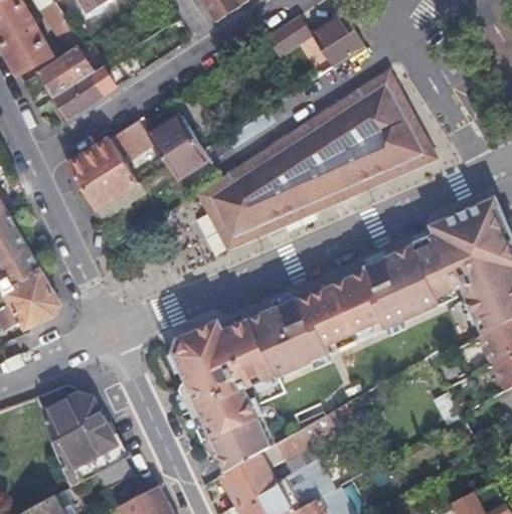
[(0,42),(18,75),(53,56),(21,0),(0,0),(0,42)]
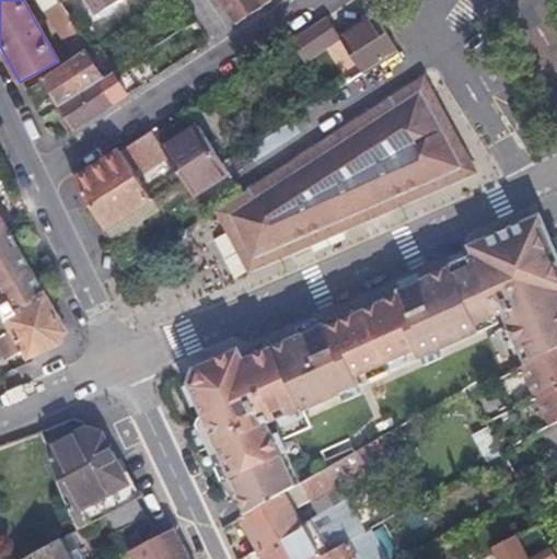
[(35,0),(43,11),(56,2),(55,0),(35,0)]
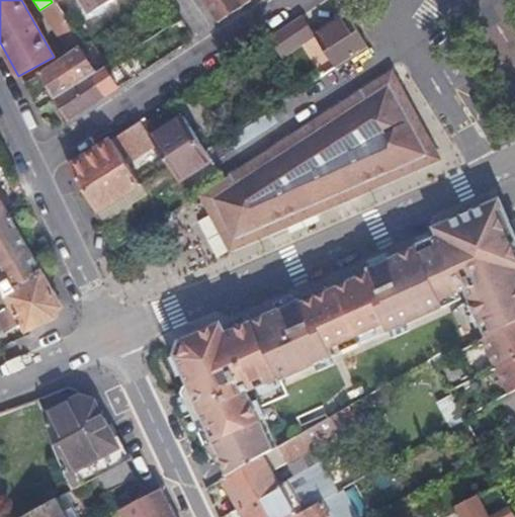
[(78,0),(88,15),(110,0),(78,0)]
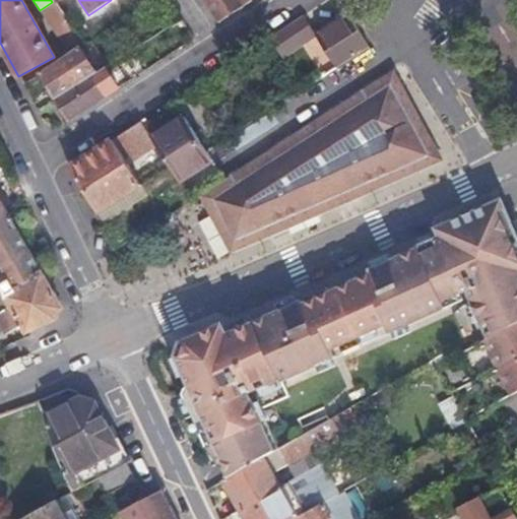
[(203,0),(217,22),(242,6),(238,0),(203,0)]
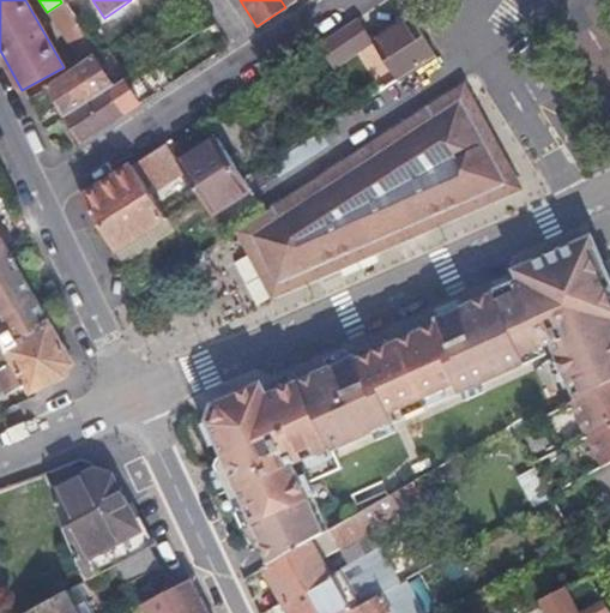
[(47,12),(80,64),(92,55),(96,53),(61,2),(47,12)]
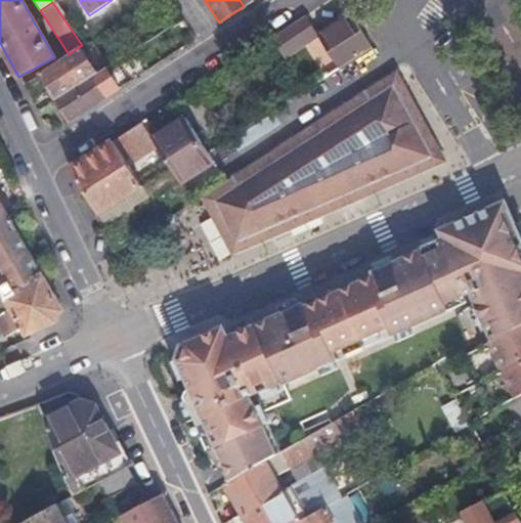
[(338,68),(370,47),(348,13),(317,36),(338,68)]
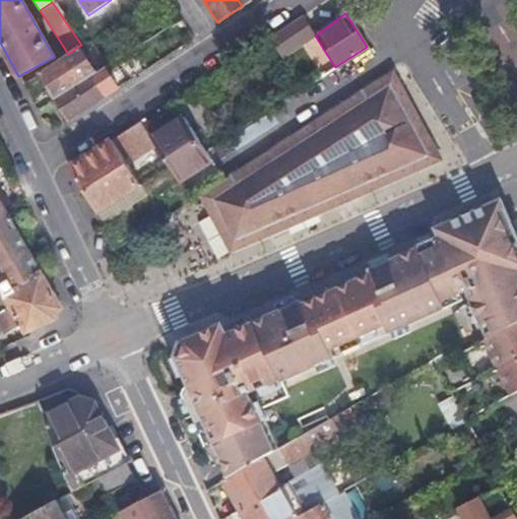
[(281,58),(315,36),(301,14),(267,38),(281,58)]
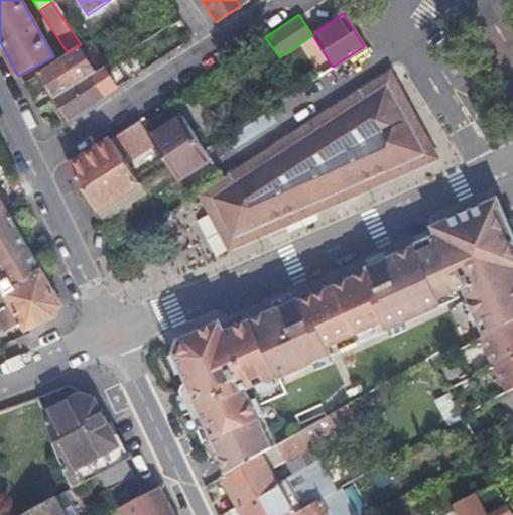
[(95,72),(78,46),(68,53),(39,72),(47,86),(55,98),(95,72)]
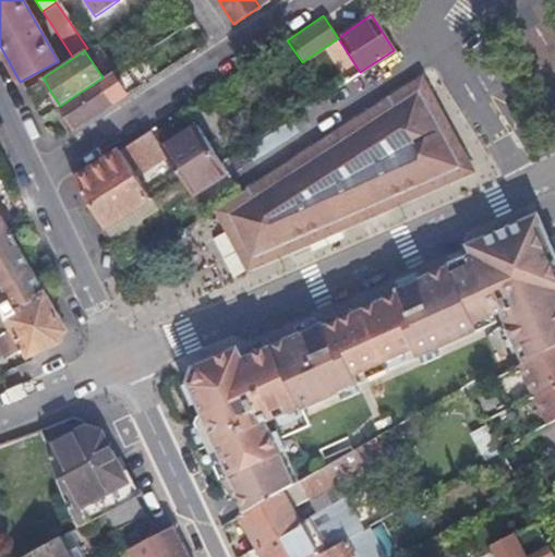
[(112,71),(103,77),(60,106),(55,109),(69,131),(75,128),(127,93),(112,71)]
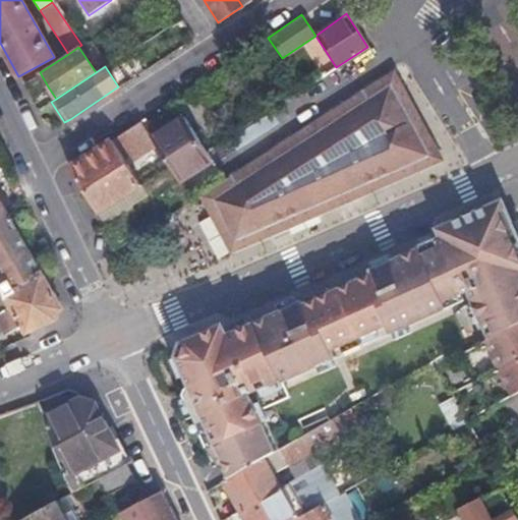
[(225,246),(439,154),(435,147),(421,121),(414,108),(401,83),(393,68),(198,195),(206,209),(191,217),(207,247),(222,239),(225,246)]
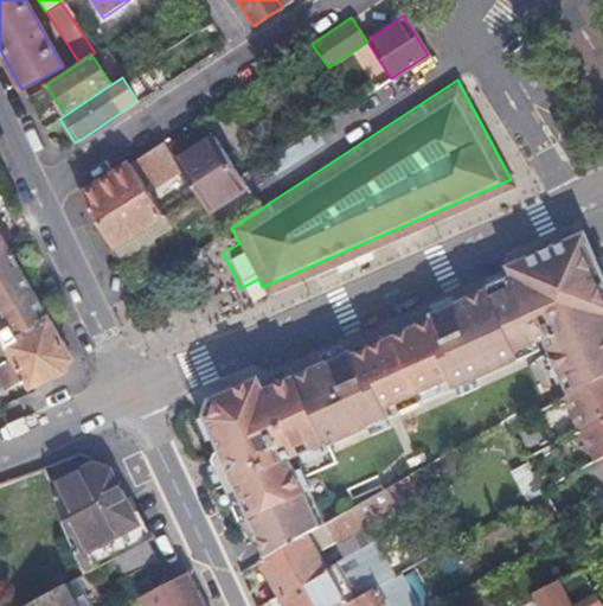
[(498,116),(483,88),(467,97),(482,126),(498,116)]
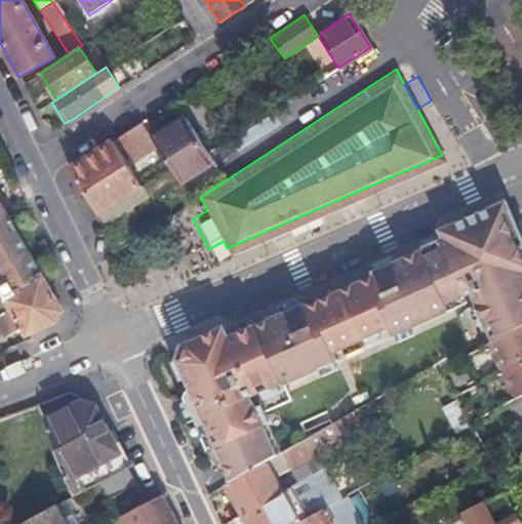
[(432,118),(424,105),(417,109),(425,122),(432,118)]
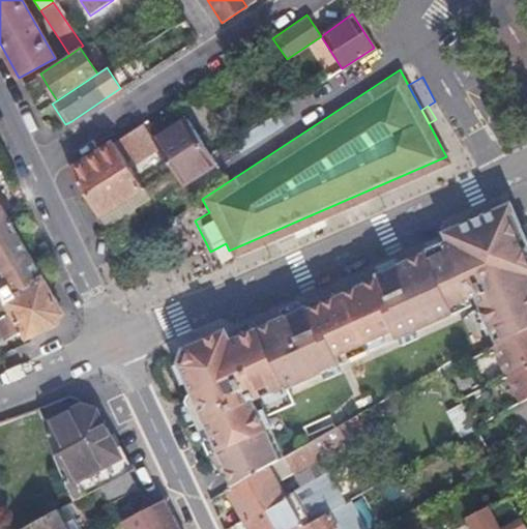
[(194,115),(155,136),(184,188),(223,168),(194,115)]
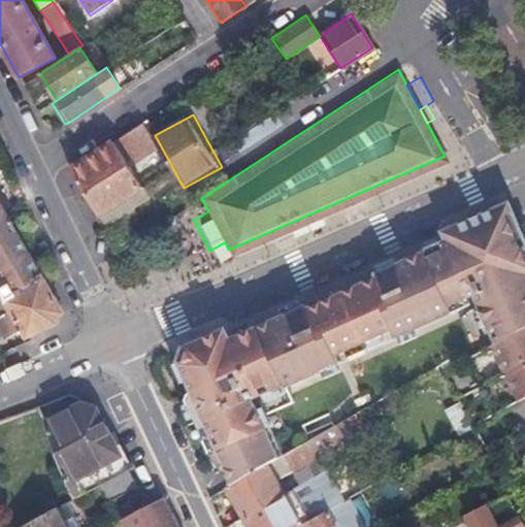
[(440,149),(455,140),(441,116),(434,119),(427,123),(440,149)]
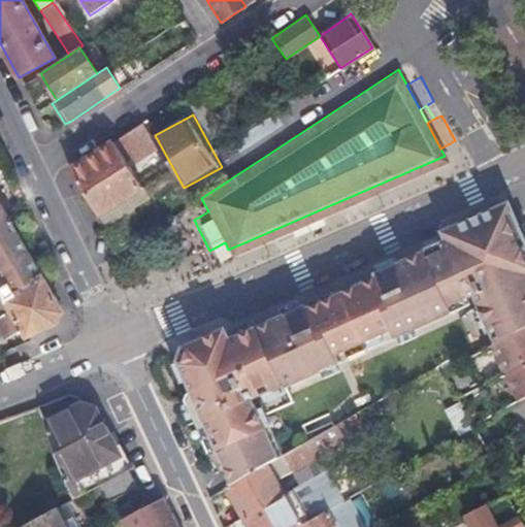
[(152,140),(141,123),(112,142),(68,170),(83,193),(97,216),(135,191),(140,198),(175,175),(166,162),(137,182),(127,165),(124,161),(130,157),(134,164),(154,151),(150,144),(153,142),(152,140)]
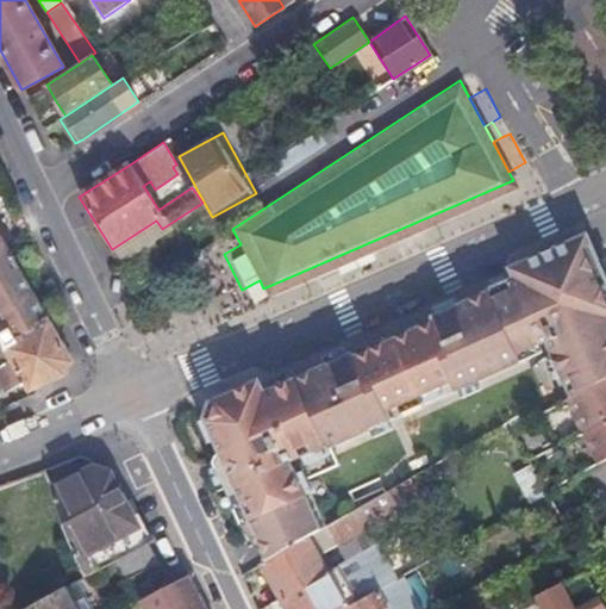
[(0,262),(11,256),(8,253),(0,237),(0,262)]
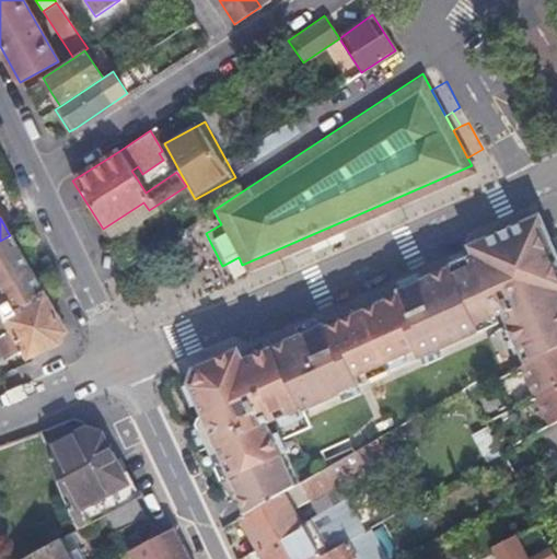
[(252,508),(293,485),(266,422),(300,407),(301,411),(359,384),(477,330),(474,323),(501,311),(525,363),(556,346),(556,282),(553,271),(556,269),(556,256),(543,224),(472,256),(244,358),(199,377),(194,392),(209,428),(204,430),(225,480),(231,478),(236,490),(243,487),(252,508)]
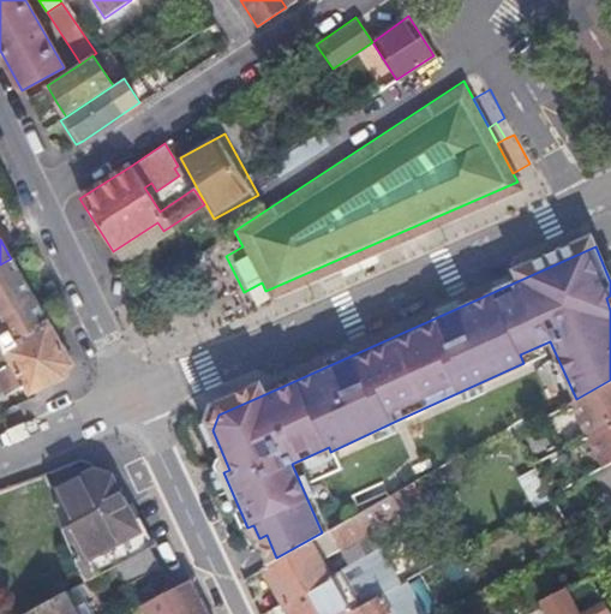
[(16,341),(47,322),(29,290),(34,286),(25,272),(21,275),(11,258),(0,264),(0,314),(10,332),(16,341)]
